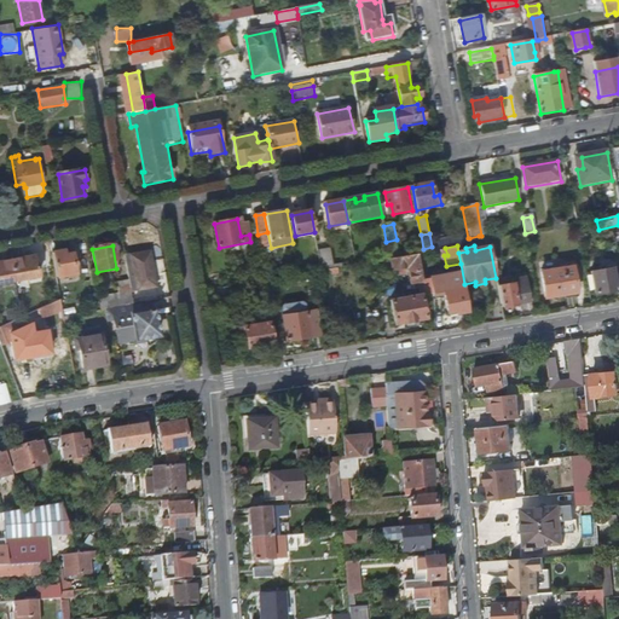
[(318,253),(322,271),(327,270),(333,268),(330,250),(318,253)]
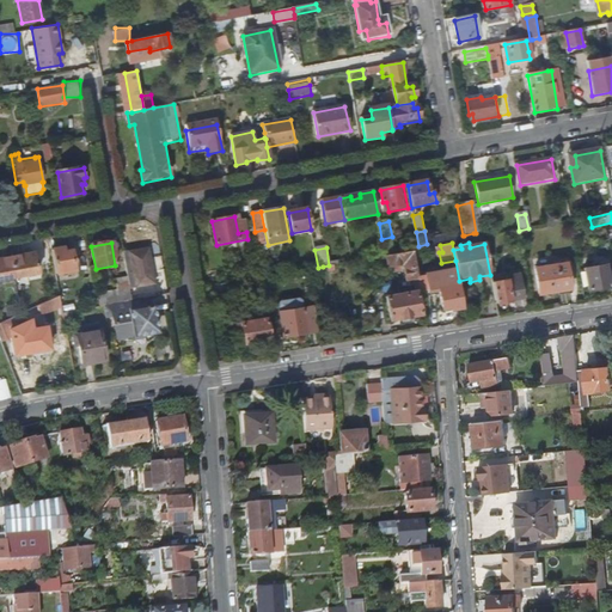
[(51,251),(56,276),(77,273),(73,252),(65,255),(63,249),(51,251)]
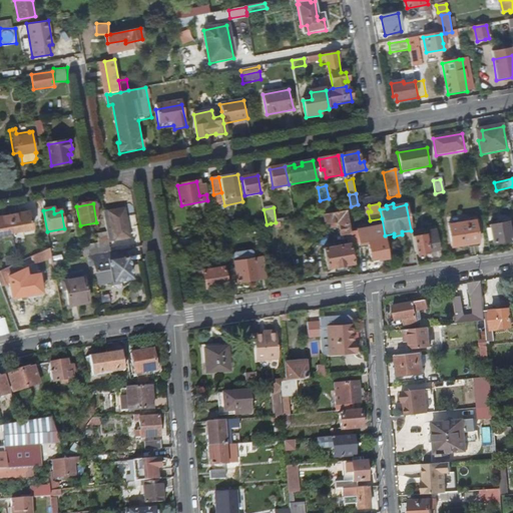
[(123,209),(107,212),(113,242),(128,239),(123,209)]
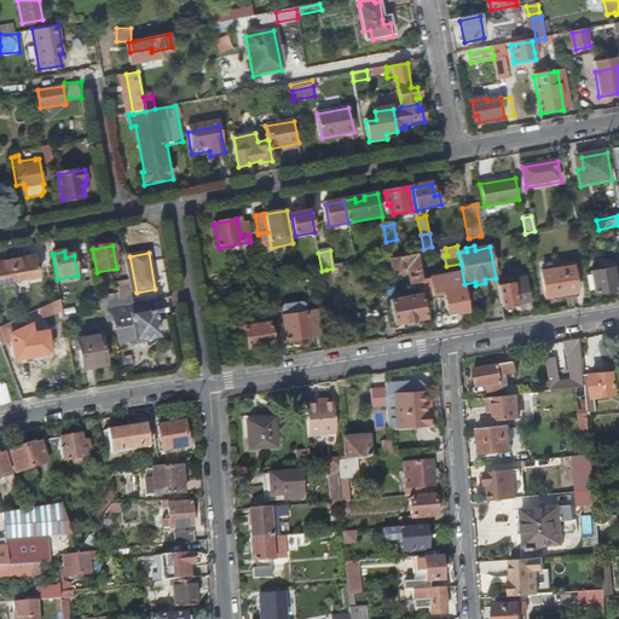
[(417,253),(389,259),(392,270),(393,270),(394,277),(403,276),(401,268),(408,267),(410,283),(422,282),(417,253)]
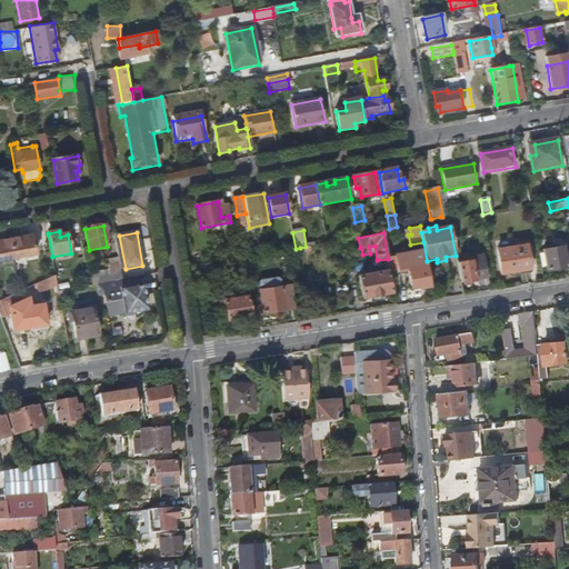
[(33,236),(11,240),(15,258),(37,253),(33,236)]
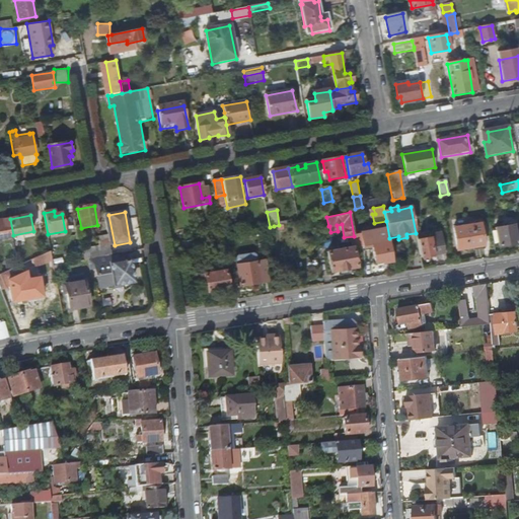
[(0,237),(13,235),(10,219),(0,220),(0,237)]
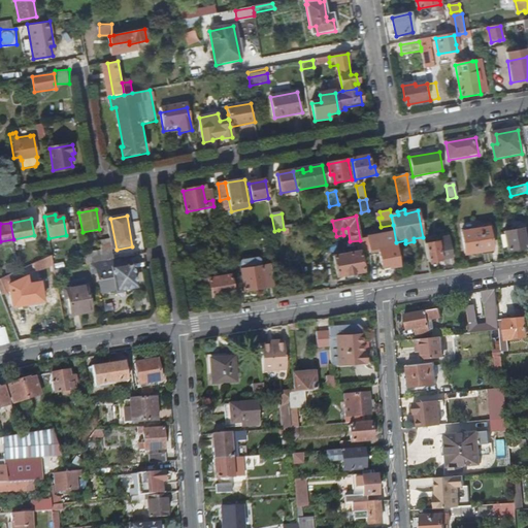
[(489,228),(461,233),(465,256),(493,251),(489,228)]
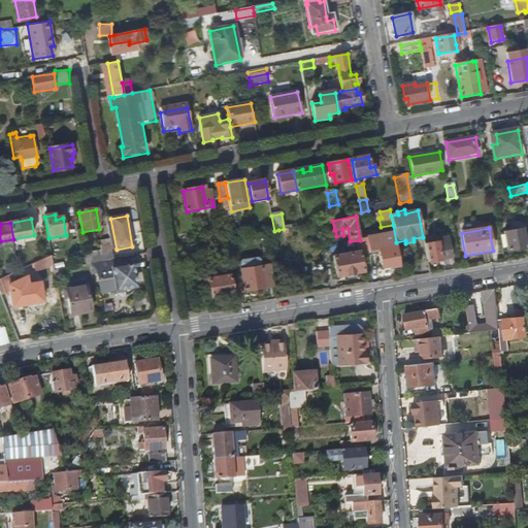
[(523,229),(504,232),(508,251),(526,248),(523,229)]
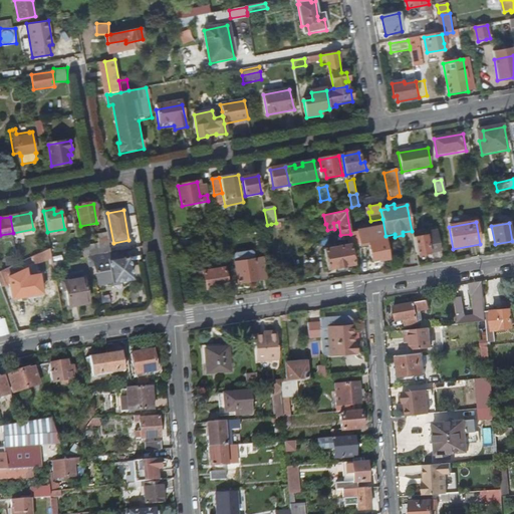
[(425,236),(413,238),(416,256),(440,252),(437,232),(424,234),(425,236)]
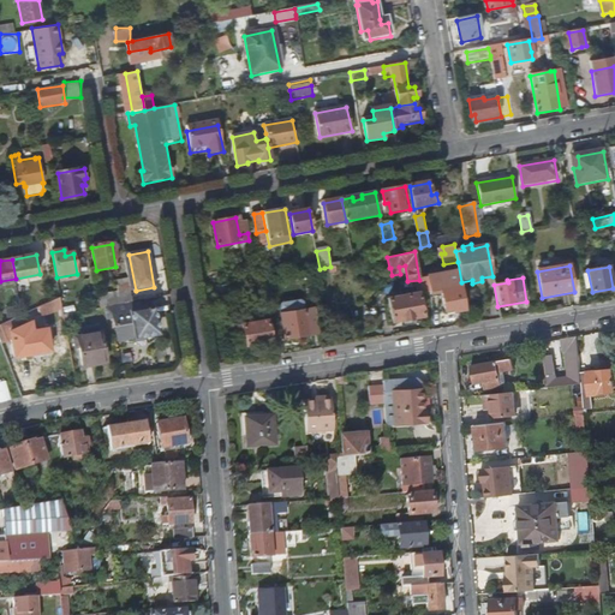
[(118,292),(97,296),(99,309),(105,308),(132,303),(127,280),(115,282),(118,292)]
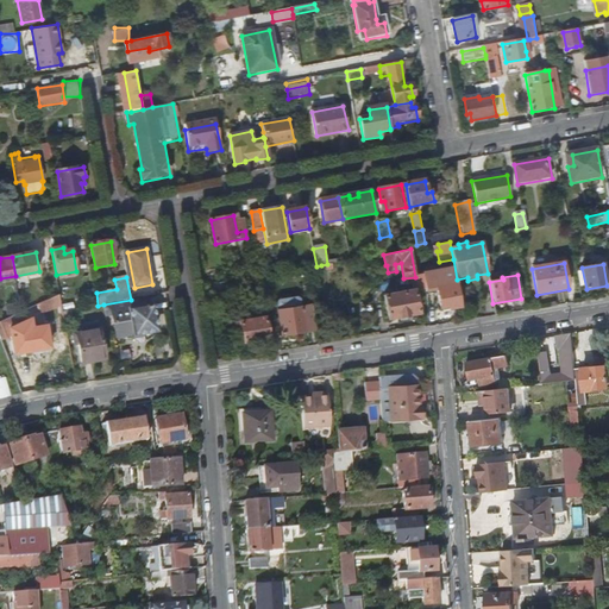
[(228,283),(213,286),(215,295),(231,293),(230,288),(228,283)]
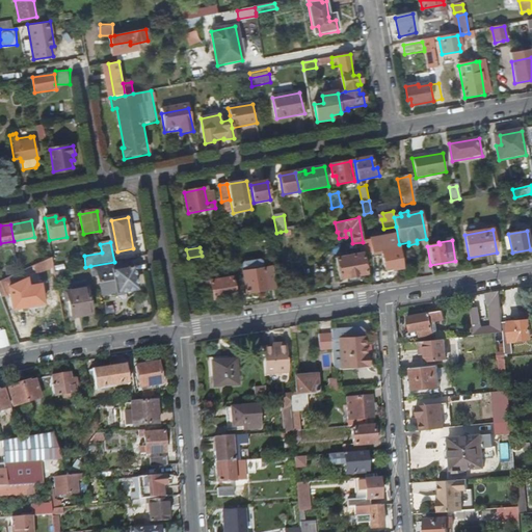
[(392,271),(403,269),(400,249),(381,254),(384,271),(391,269),(392,271)]
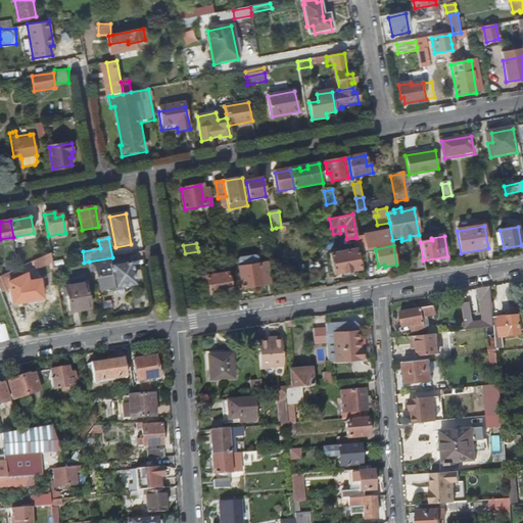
[(354,251),(329,256),(332,276),(359,271),(354,251)]
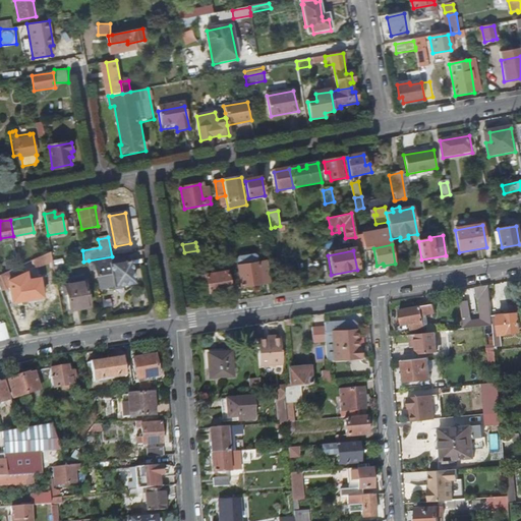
[(89,261),(91,271),(95,270),(99,289),(120,285),(121,288),(133,285),(129,264),(127,264),(125,253),(112,256),(89,261)]
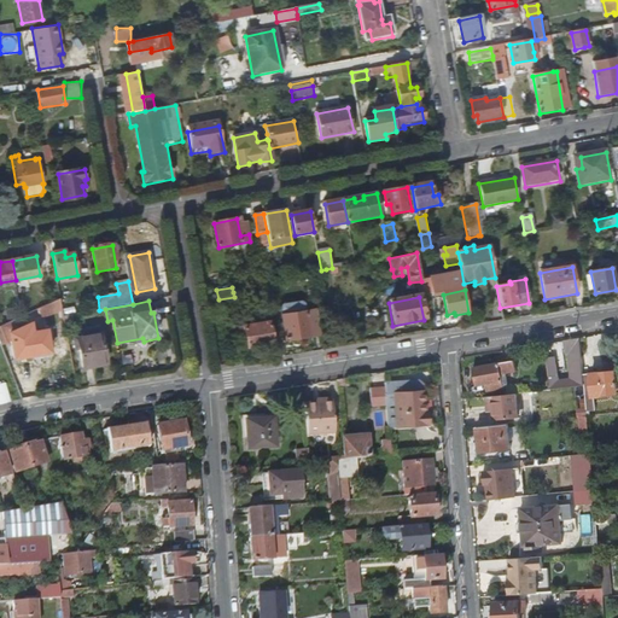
[(280,308),(286,342),(321,336),(316,310),(305,312),(304,303),(302,302),(283,305),(280,308)]
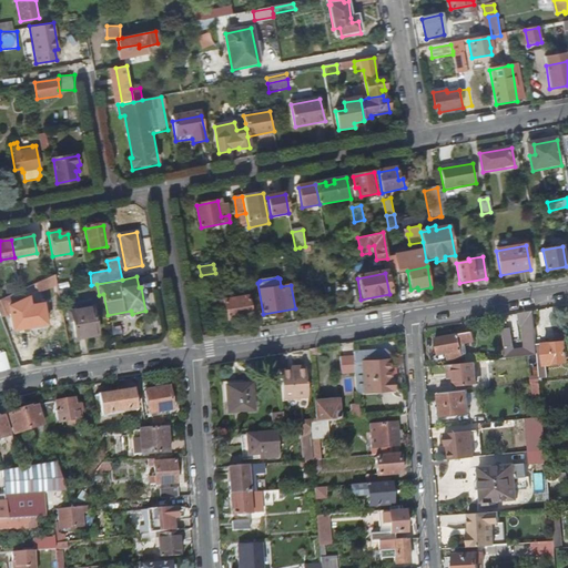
[(53,288),(49,280),(36,285),(39,294),(53,288)]
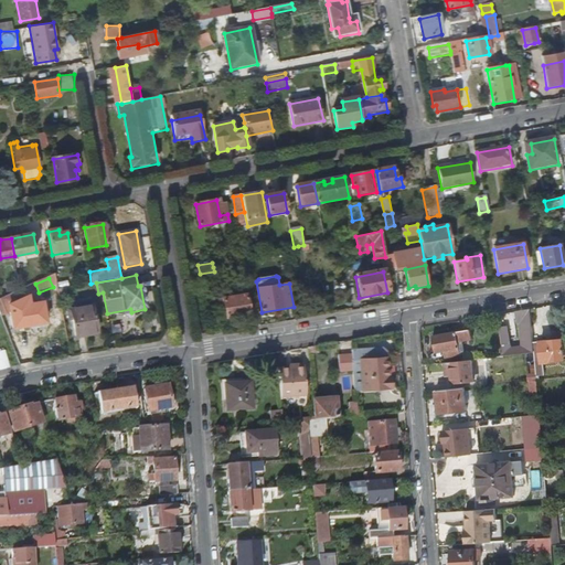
[(0,298),(0,315),(0,316),(11,311),(13,328),(46,323),(44,310),(31,312),(29,301),(22,302),(23,307),(17,308),(14,292),(0,298)]
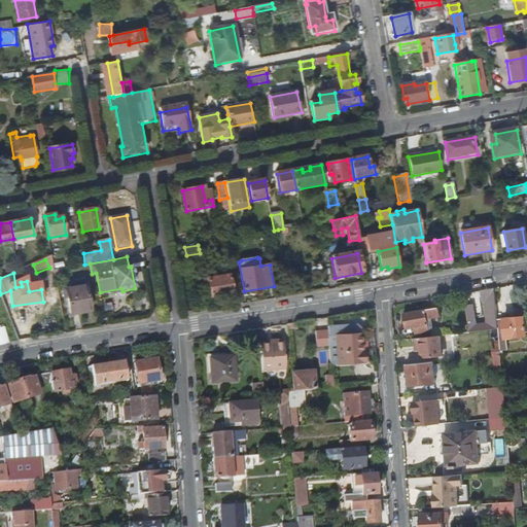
[(213,295),(234,292),(231,275),(210,279),(213,295)]
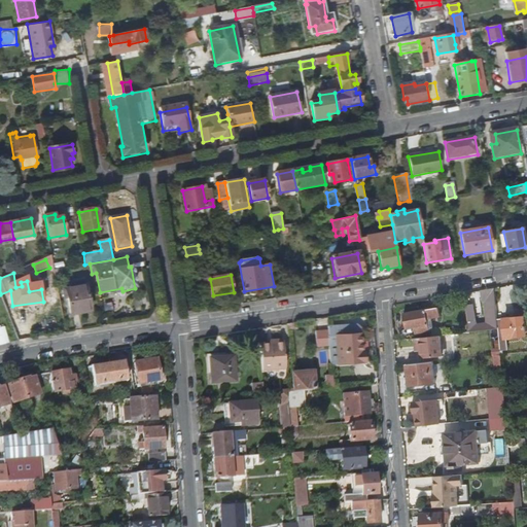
[(85,285),(65,288),(69,314),(90,311),(85,285)]
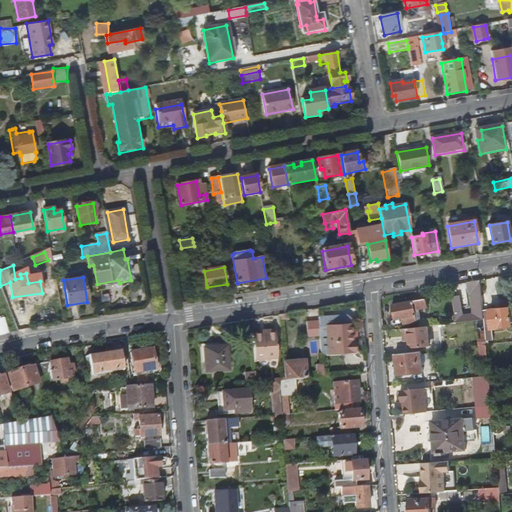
[(482,280),(468,282),(469,289),(474,289),(476,315),(453,317),(454,322),(485,319),(485,311),(482,280)]
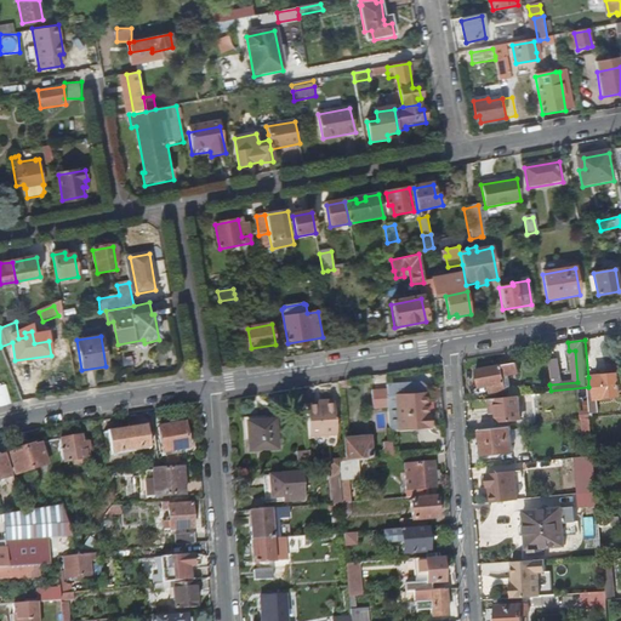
[(520,374),(518,364),(478,370),(480,387),(489,386),(490,392),(507,389),(505,376),(520,374)]
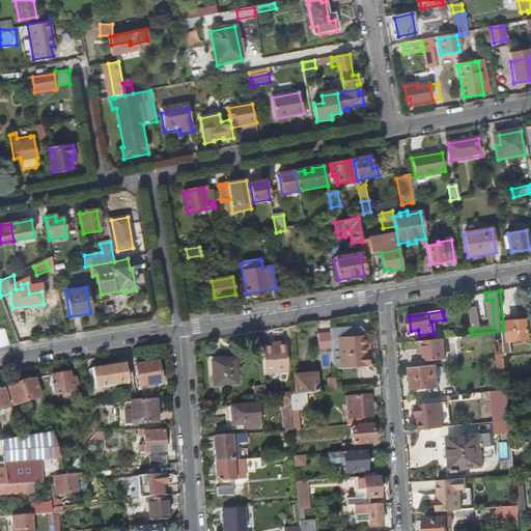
[(529,320),(503,323),(503,331),(503,332),(504,341),(530,339),(529,320)]
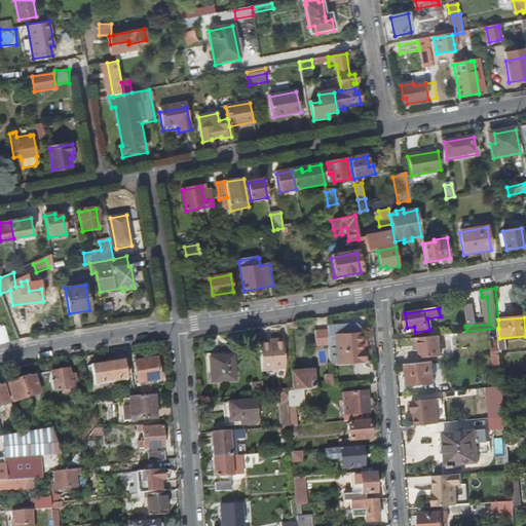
[(0,325),(0,342),(9,341),(6,324),(0,325)]
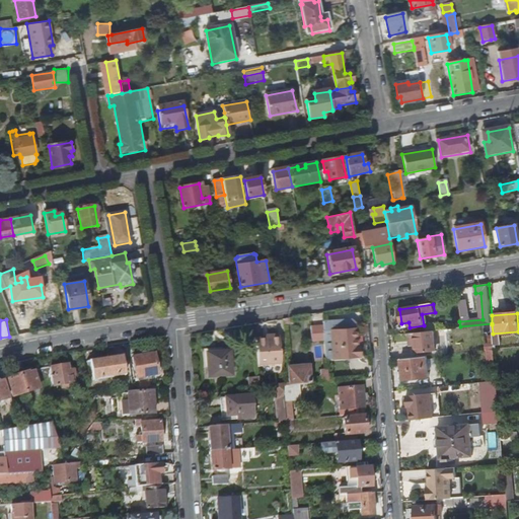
[(342,328),(330,329),(332,358),(359,356),(358,345),(356,346),(355,330),(355,327),(346,328),(346,326),(342,326),(342,328)]
